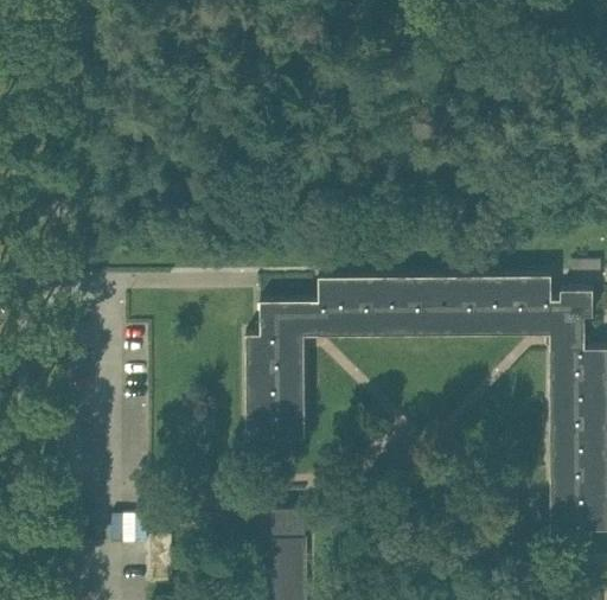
[(600,275),(600,263),(570,265),(570,275),(600,275)]
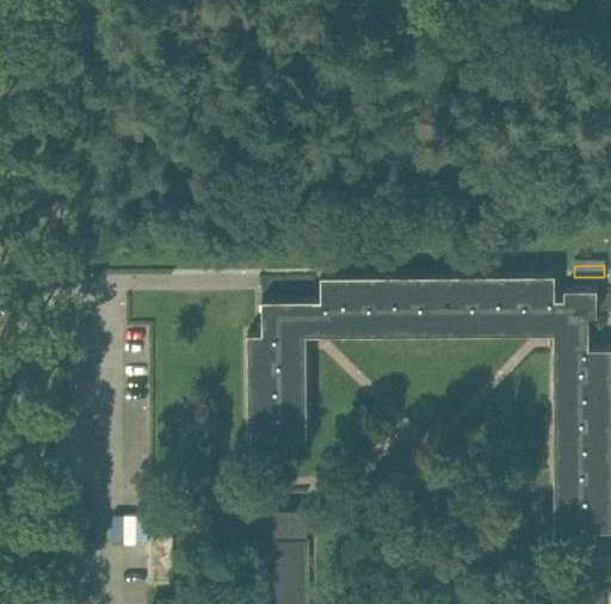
[(588,341),(588,319),(597,319),(597,293),(565,293),(565,302),(555,303),(555,278),(321,279),(321,303),(261,303),(263,337),(247,337),(248,442),(307,442),(306,339),(554,337),(555,535),(610,534),(610,351),(588,351),(588,341)]
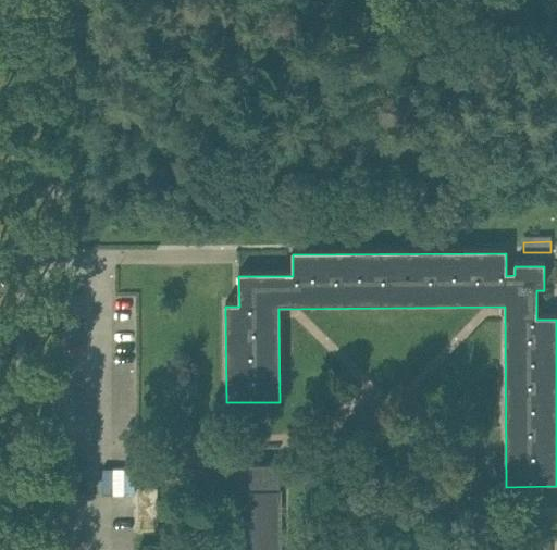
[(236,467),(236,488),(236,496),(237,496),(280,496),(281,496),(281,467),(236,467)]
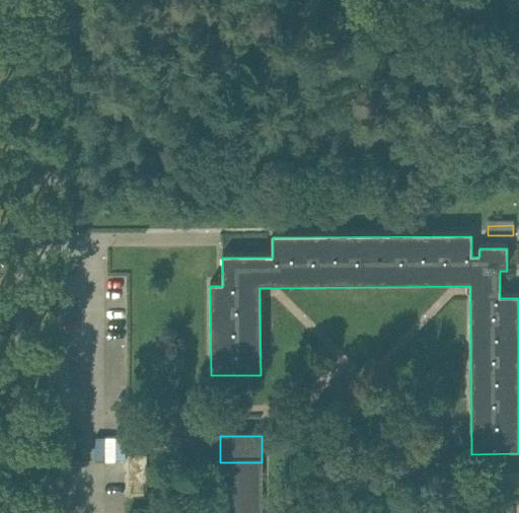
[(129,459),(129,500),(147,499),(147,459),(129,459)]
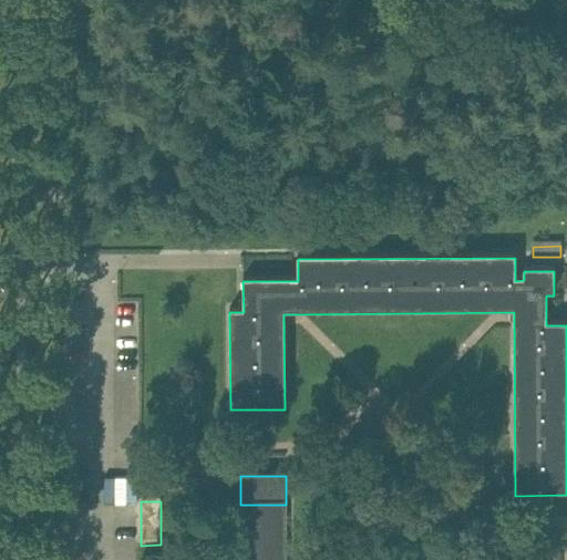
[(285,559),(285,505),(241,505),(240,559),(285,559)]
